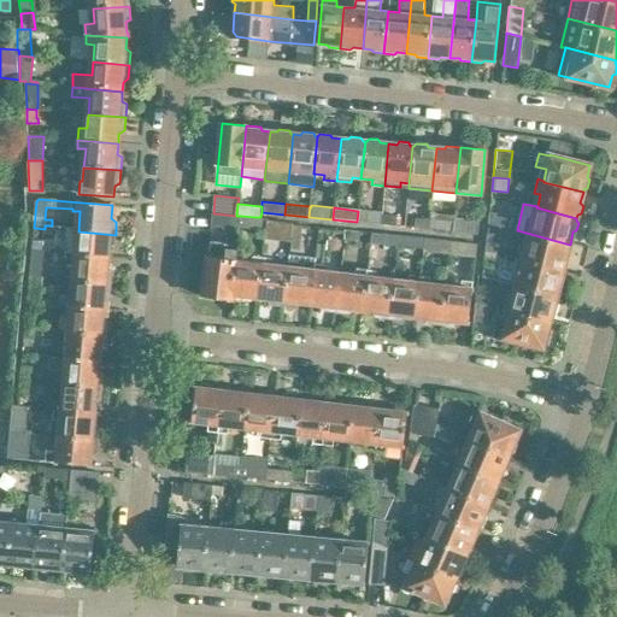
[(381,213),(383,213),(383,211),(360,209),(359,211),(358,211),(357,222),(381,223),(381,213)]
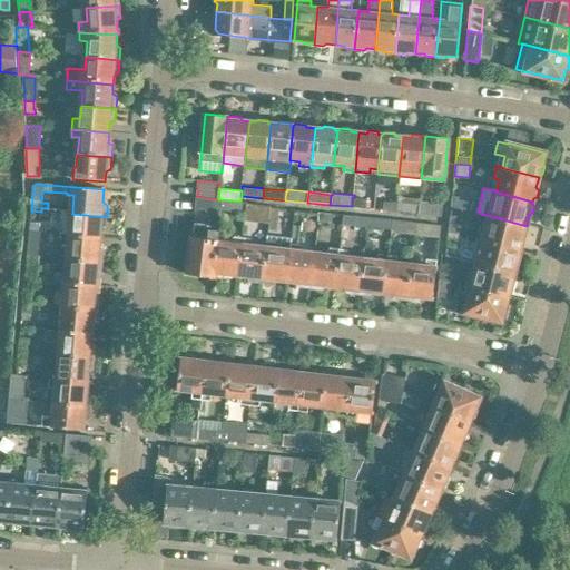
[(223,199),(218,199),(197,197),(195,208),(220,212),(223,199)]
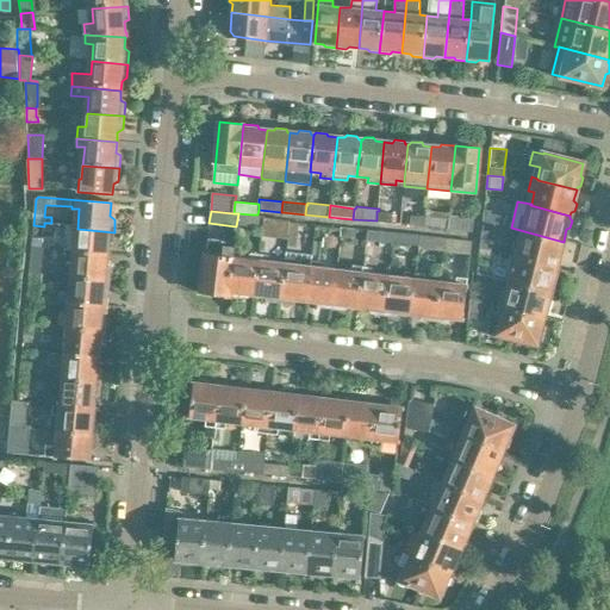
[(397,223),(397,215),(393,213),(379,211),(377,211),(377,221),(397,223)]
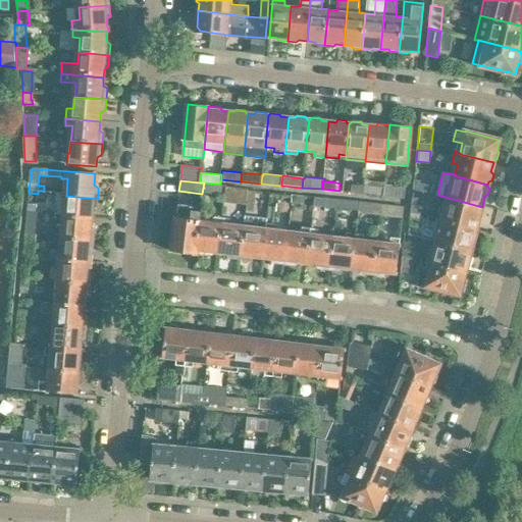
[(424,191),(425,183),(415,180),(414,189),(424,191)]
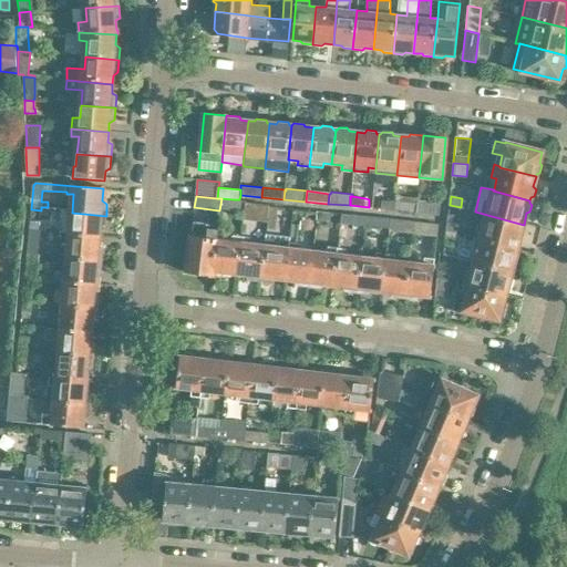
[(382,199),(382,208),(393,209),(394,200),(382,199)]
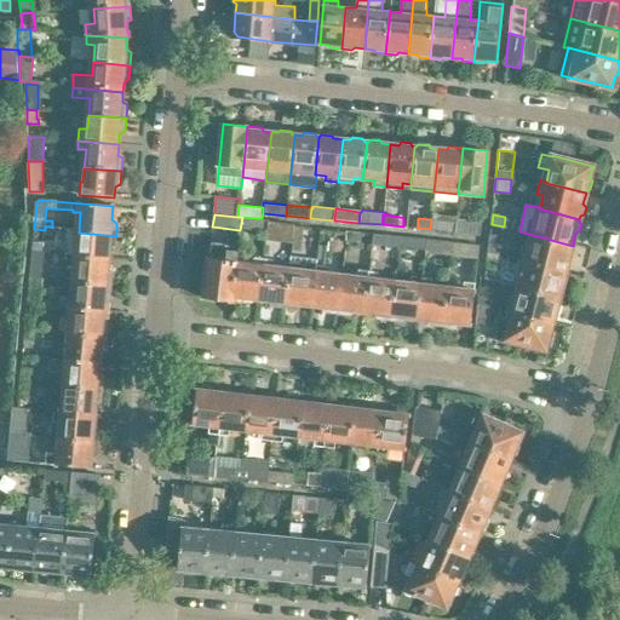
[(455,233),(481,235),(481,223),(471,223),(471,219),(458,218),(457,231),(455,233)]
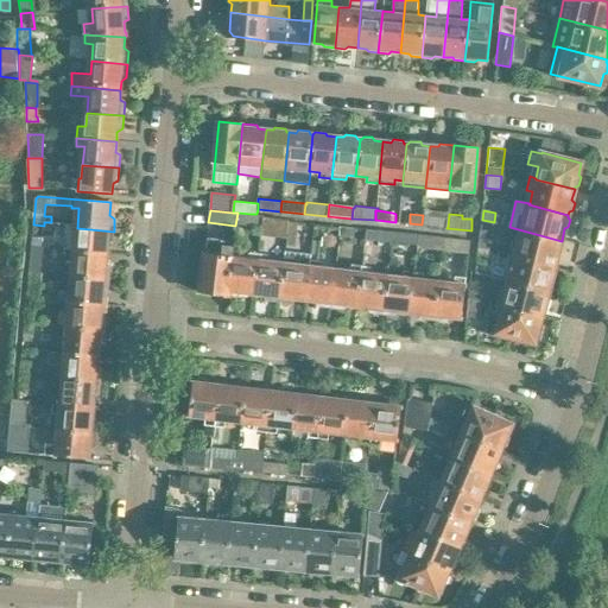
[(438,227),(439,217),(425,215),(423,215),(422,225),(438,227)]
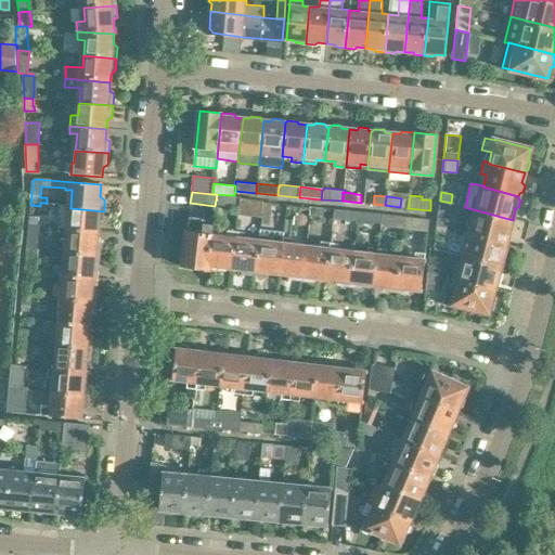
[(250,201),(249,210),(263,211),(265,203),(250,201)]
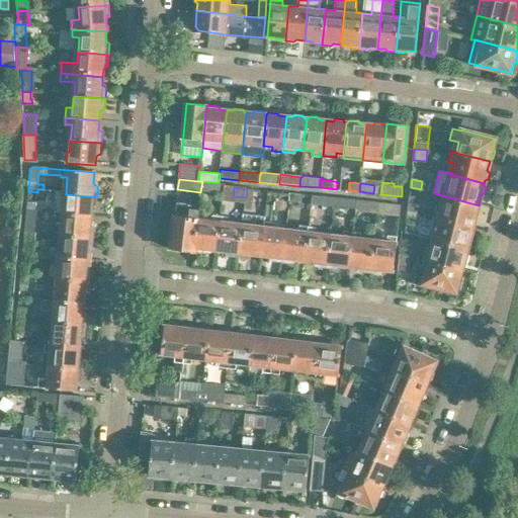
[(245,199),(246,200),(253,200),(254,189),(247,189),(246,197),(245,199)]
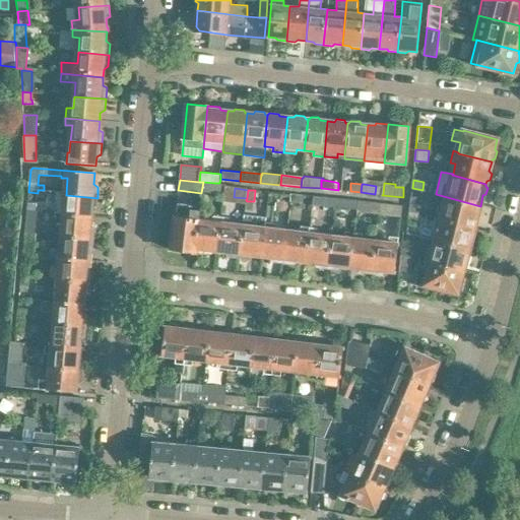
[(36,211),(38,193),(28,192),(27,214),(38,215),(38,211),(36,211)]
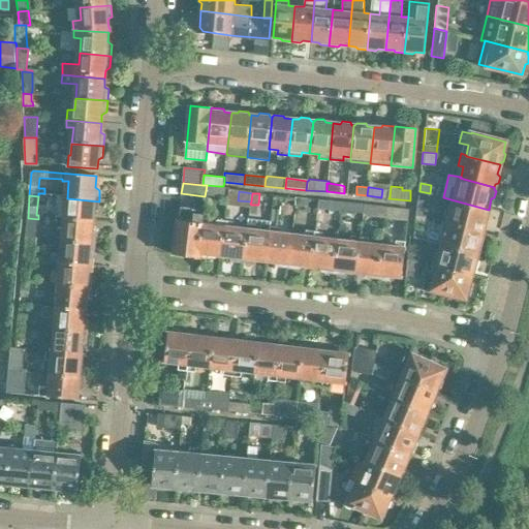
[(308,207),(309,198),(296,196),(294,205),(308,207)]
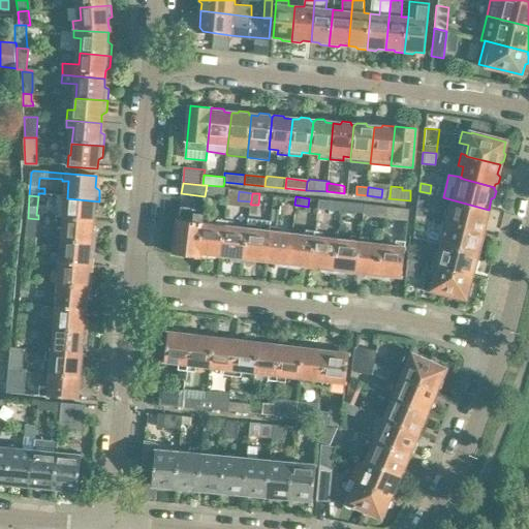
[(60,198),(58,220),(92,223),(93,215),(98,213),(99,201),(67,198),(60,198)]
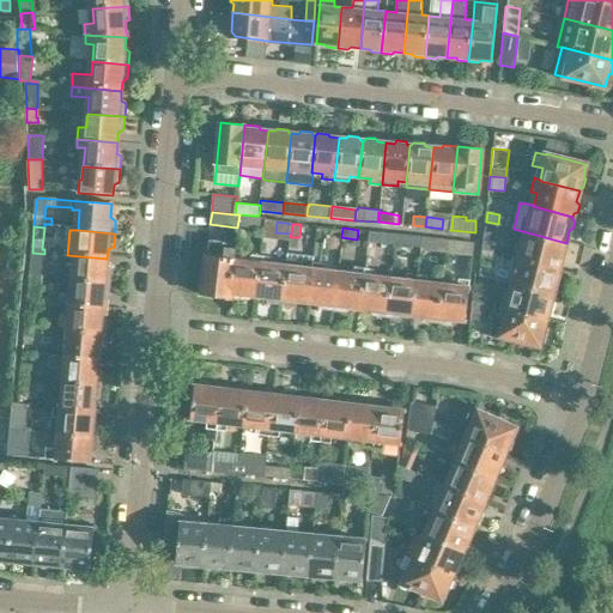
[(394,243),(395,234),(370,230),(369,241),(394,243)]
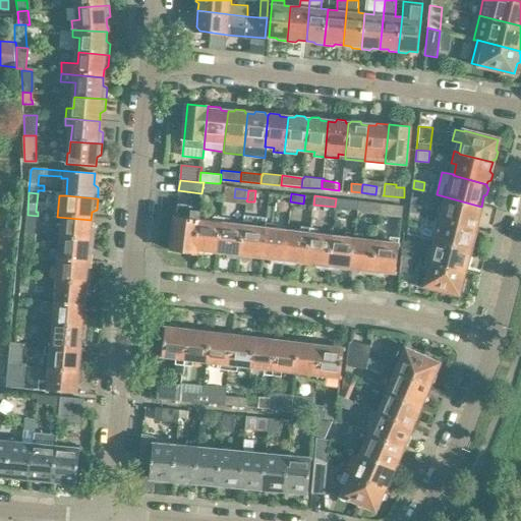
[(421,215),(422,197),(412,196),(410,212),(421,215)]
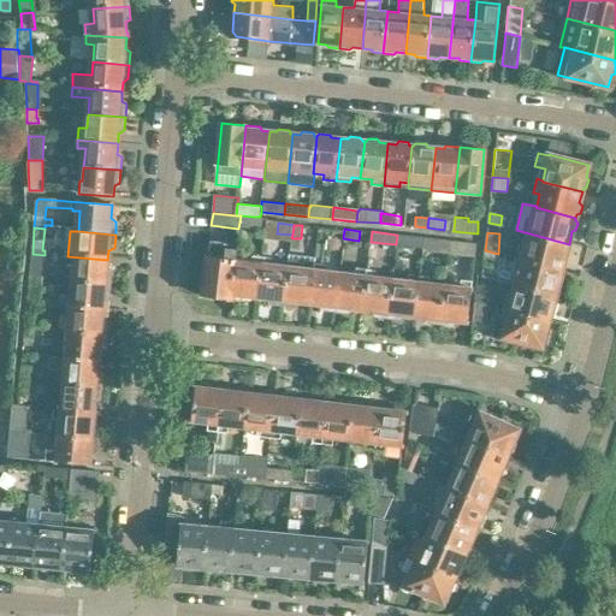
[(568,247),(569,244),(529,234),(527,244),(520,243),(516,258),(563,270),(566,258),(569,256),(570,249),(568,247)]
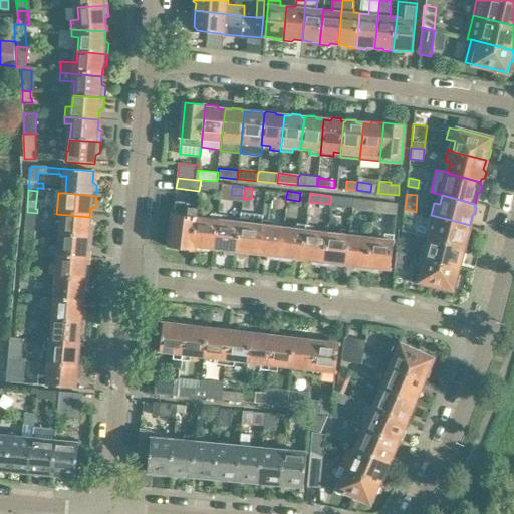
[(352,207),(353,198),(331,196),(330,204),(352,207)]
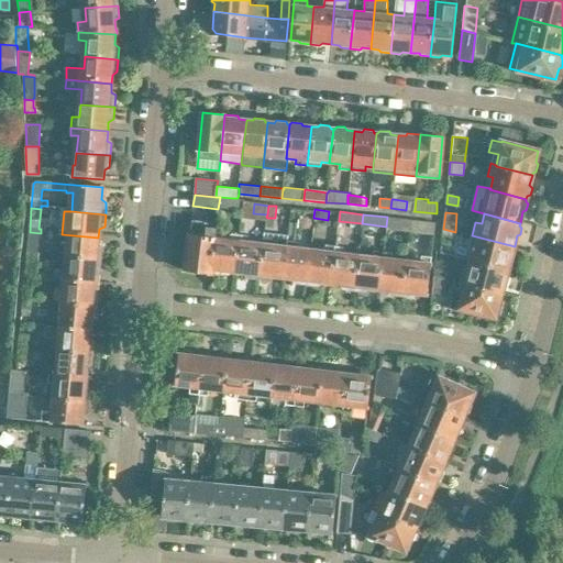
[(409,231),(410,219),(387,217),(386,227),(387,227),(387,229),(409,231)]
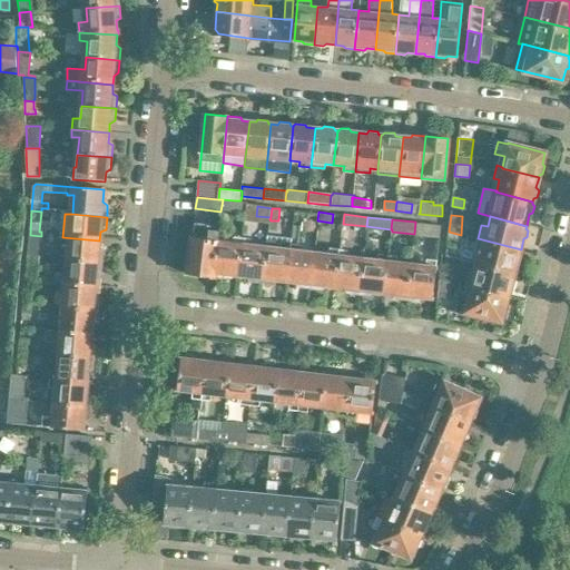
[(219,238),(220,231),(220,225),(195,222),(189,273),(213,275),(217,238),(219,238)]
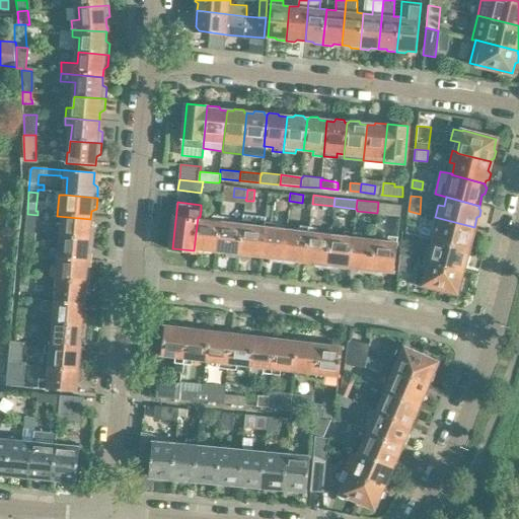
[(400,216),(401,205),(378,202),(377,213),(379,213),(379,214),(400,216)]
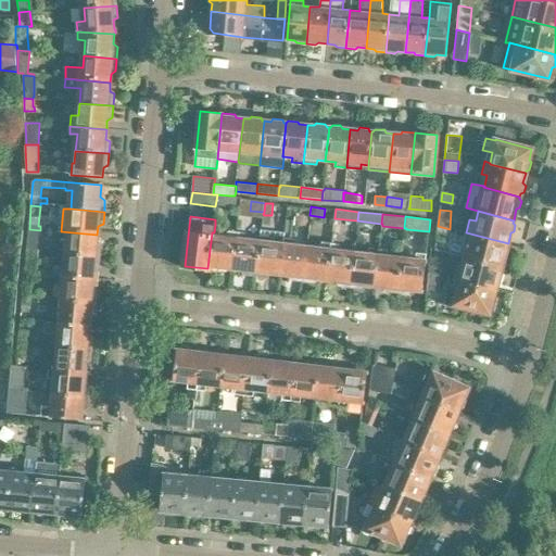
[(449,241),(450,229),(438,226),(437,239),(449,241)]
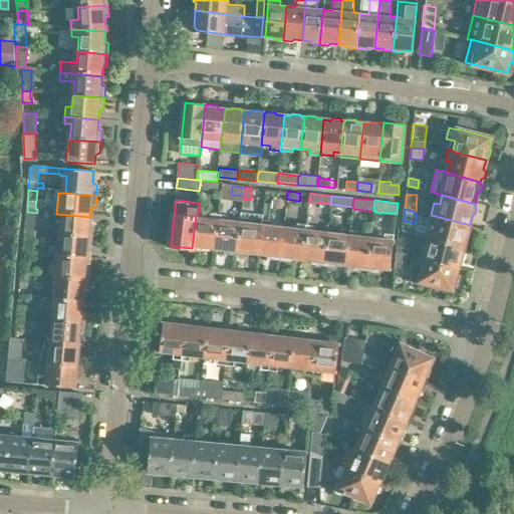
[(35,230),(37,213),(27,212),(25,233),(36,234),(36,231),(35,230)]
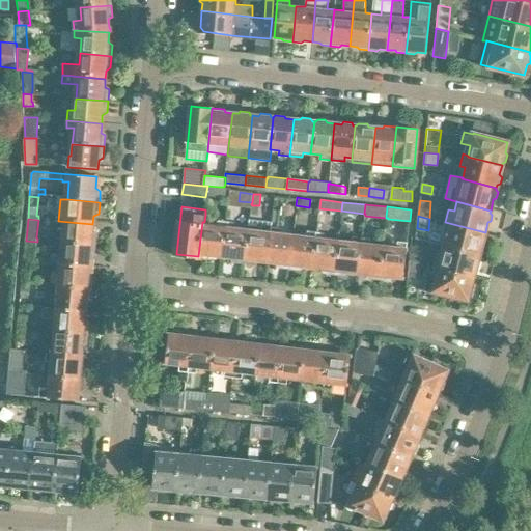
[(266,262),(270,230),(271,221),(248,219),(247,227),(243,263),(254,264),(257,261),(266,262)]
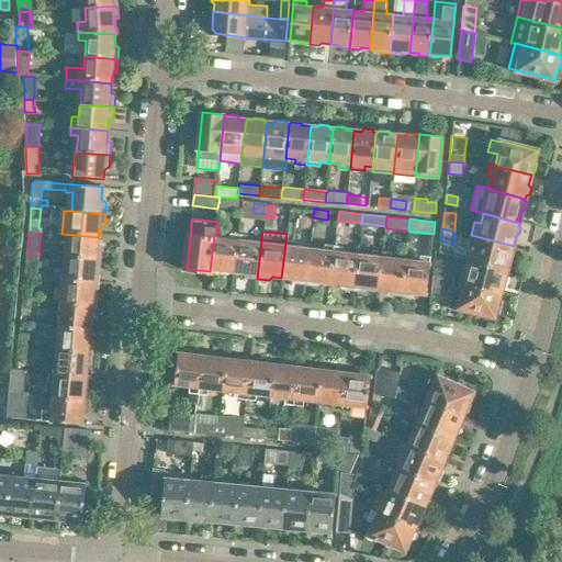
[(101,249),(97,247),(98,237),(62,234),(62,239),(69,239),(67,258),(100,261),(101,249)]
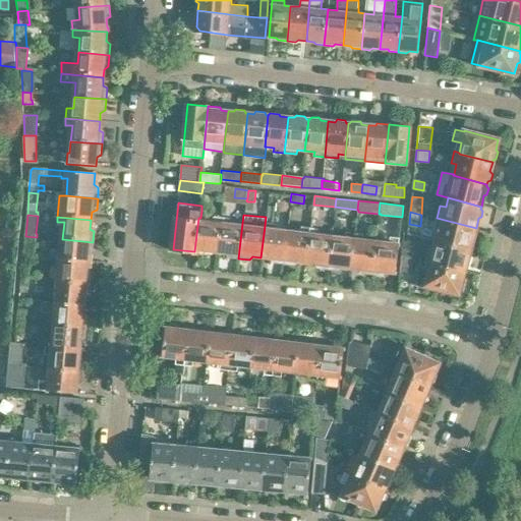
[(220,221),(200,218),(198,218),(194,251),(208,253),(210,249),(217,249),(220,221)]
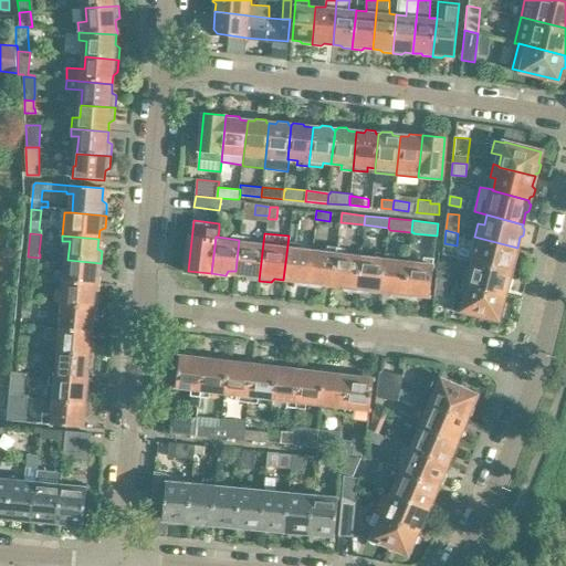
[(514,259),(517,248),(474,237),(471,249),(478,250),(474,262),(511,272),(512,269),(514,268),(516,261),(514,259)]
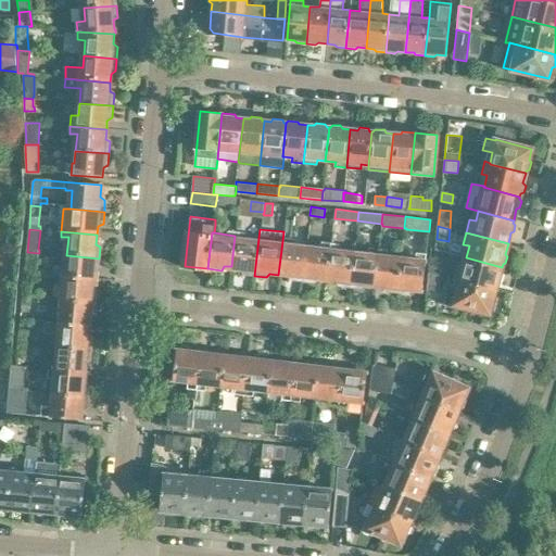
[(254,276),(258,238),(235,236),(231,266),(242,268),(242,275),(254,276)]
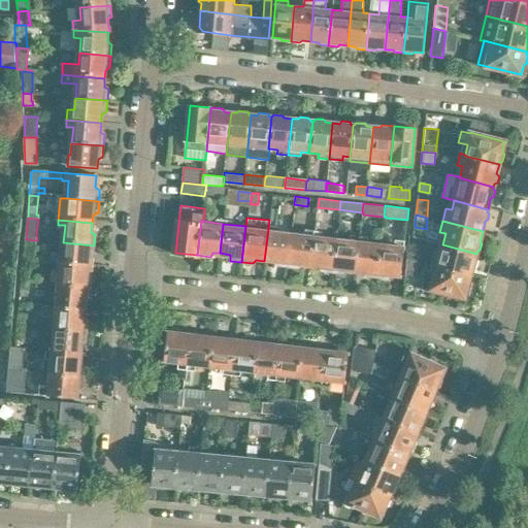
[(286,267),(291,231),(268,229),(264,261),(273,262),(274,266),(286,267)]
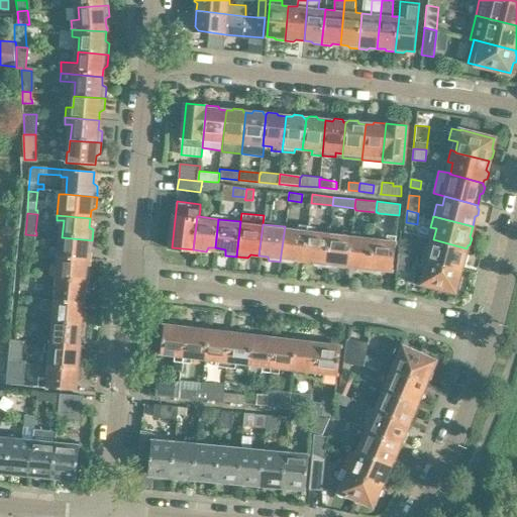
[(303,261),(307,229),(285,226),(280,262),(291,264),(294,260),(303,261)]
